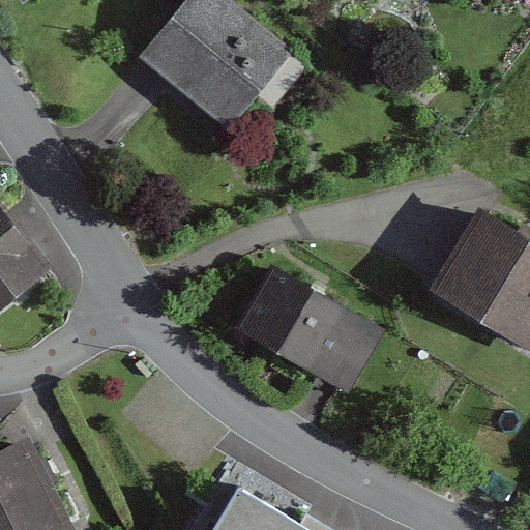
[(221,0),(198,0),(145,61),(232,137),(295,64),(221,0)]
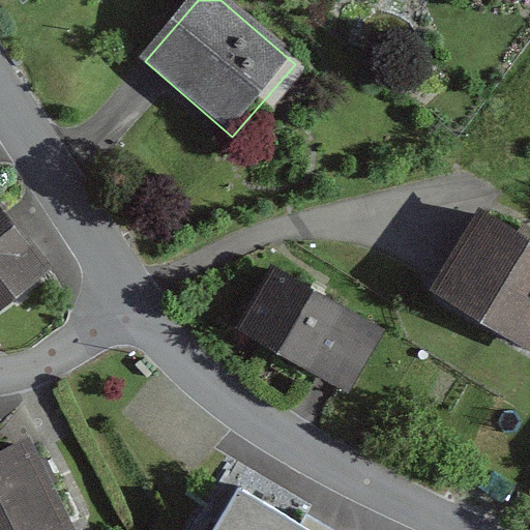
[(529,248),(474,218),(429,301),(529,356),(529,248)]
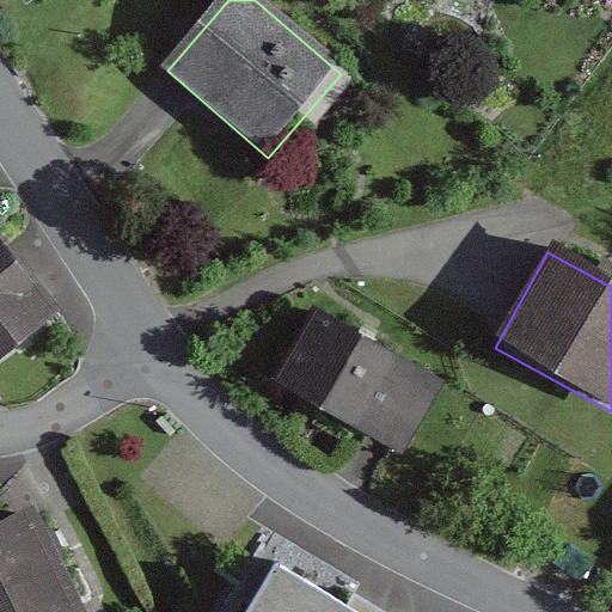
[(0,254),(0,353),(49,312),(0,254)]
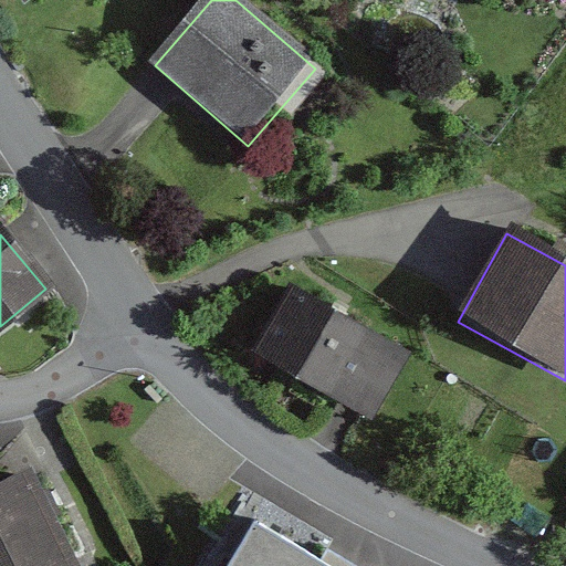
[(416,366),(290,293),(250,363),(376,435),(416,366)]
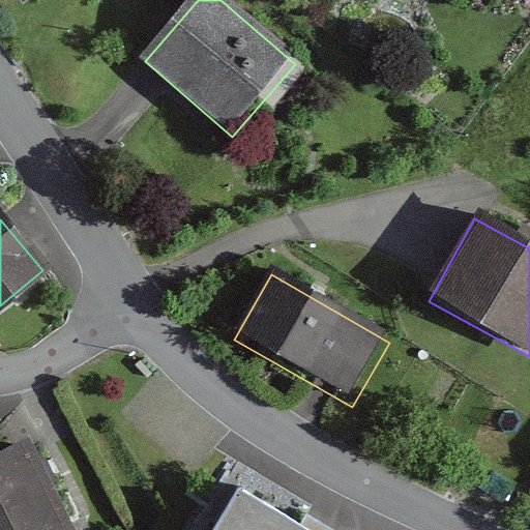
[(31,435),(0,449),(0,529),(64,529),(74,526),(31,435)]
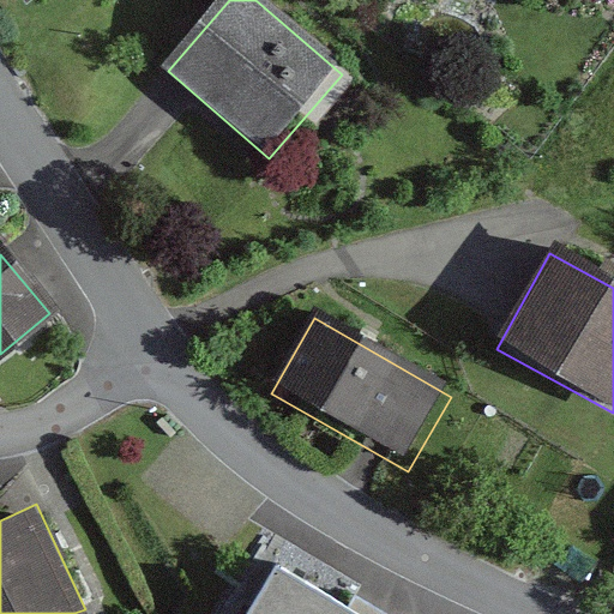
[(347,602),(277,560),(244,613),(391,613),(354,591),(347,602)]
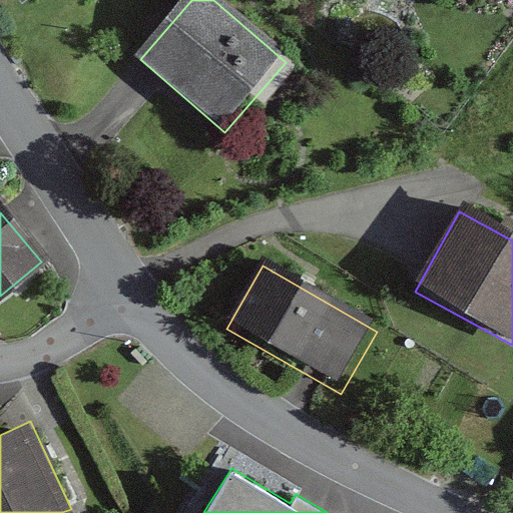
All buildings are outlined.
